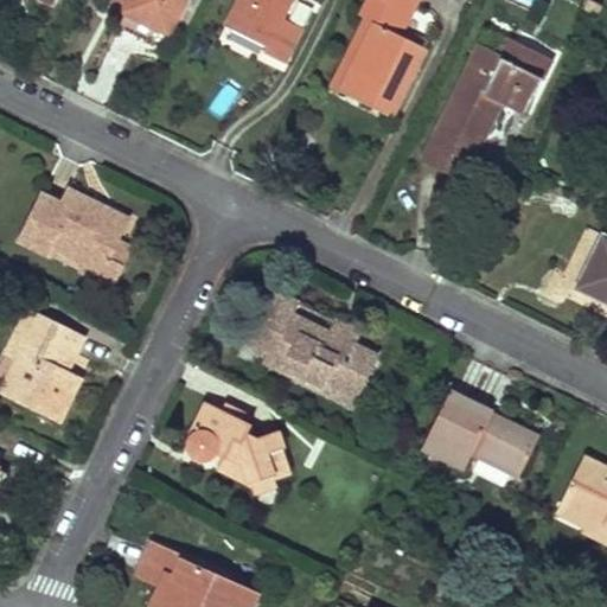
[(127,0),(110,0),(109,4),(122,11),(127,0)]
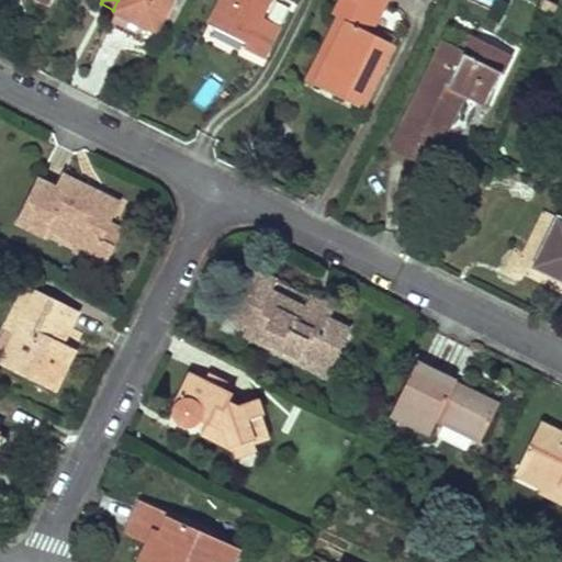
[(170,0),(117,0),(113,10),(156,32),(170,0)]
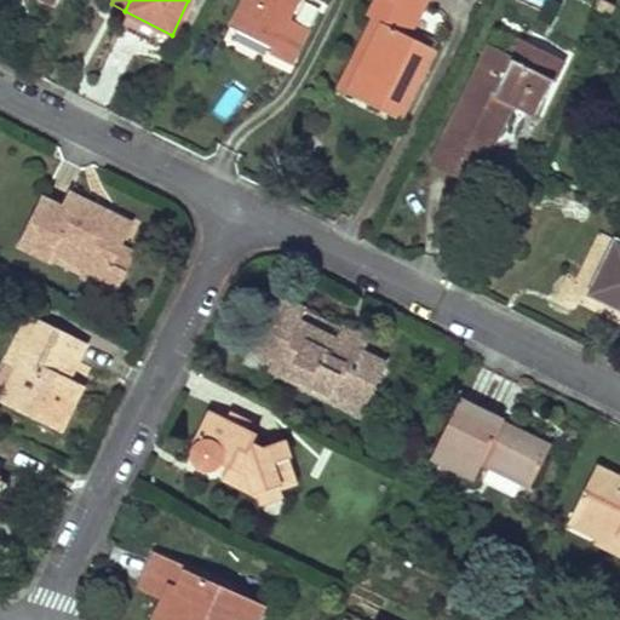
[(298,0),(247,0),(233,29),(273,50),(269,56),(292,65),(309,30),(288,19),(298,0)]
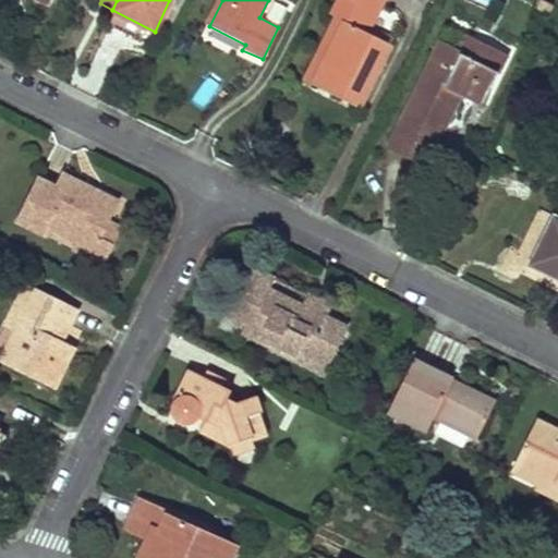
[(378,0),(339,0),(331,16),(336,19),(344,23),(314,86),(360,109),(390,47),(362,32),(378,0)]
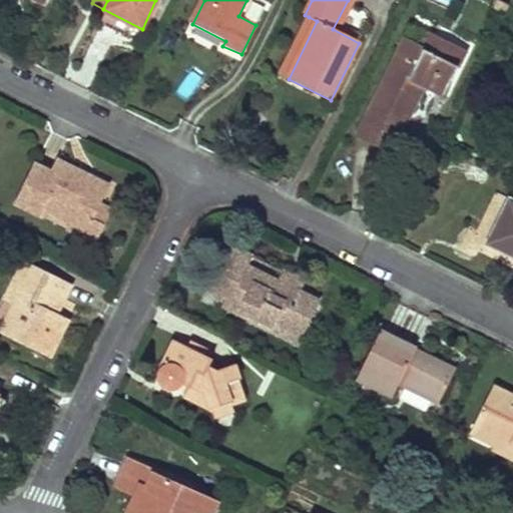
[(142,29),(103,9),(97,22),(136,41),(142,29)]
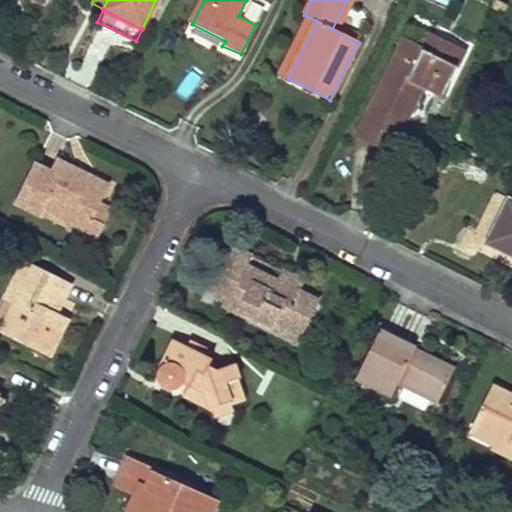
[(288,79),(316,21),(308,17),(279,75),(288,79)]
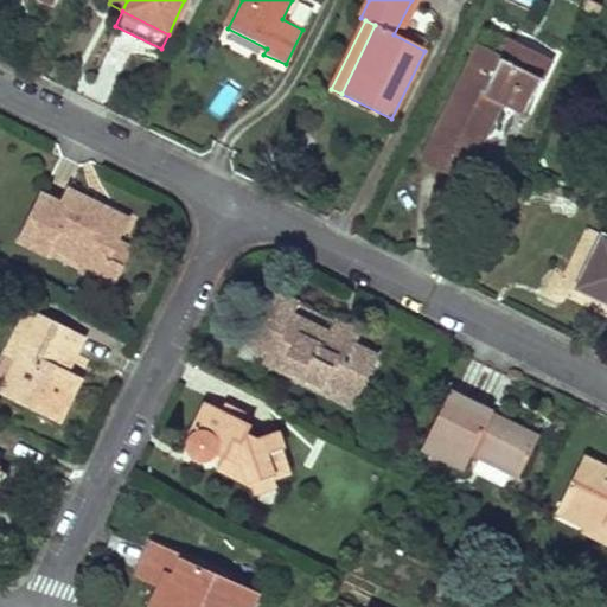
[(551,63),(509,40),(500,58),(479,48),(422,161),(464,181),(478,153),(468,147),(475,132),(485,138),(503,103),(511,108),(518,93),(532,101),(551,63)]
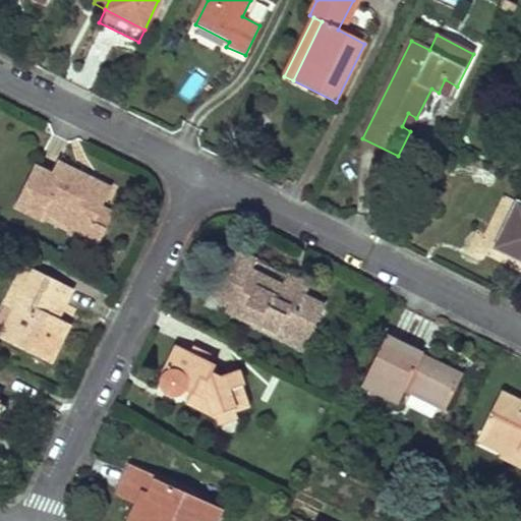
[(457,87),(445,79),(439,93),(451,99),(457,87)]
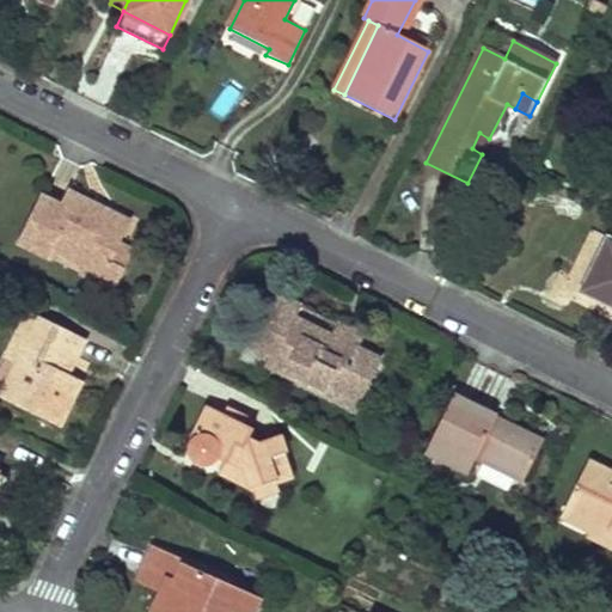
[(489,139),(479,133),(472,148),(482,154),(489,139)]
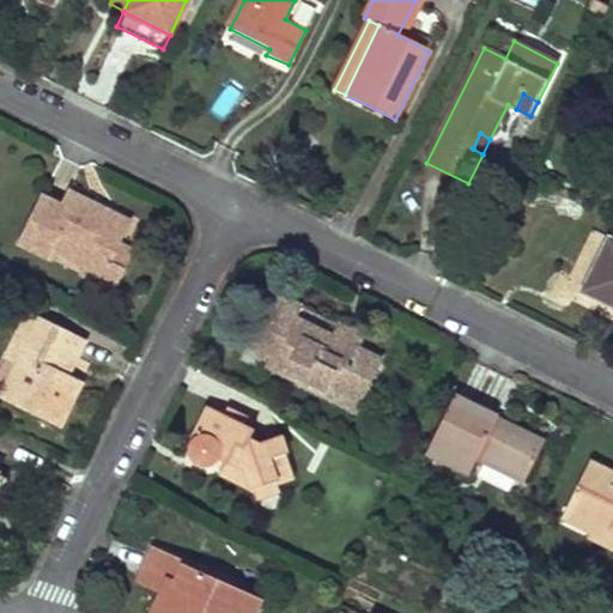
[(131,223),(68,193),(61,206),(42,198),(18,244),(48,261),(54,252),(59,240),(89,255),(84,267),(79,275),(113,293),(123,272),(109,265),(119,246),(131,223)]
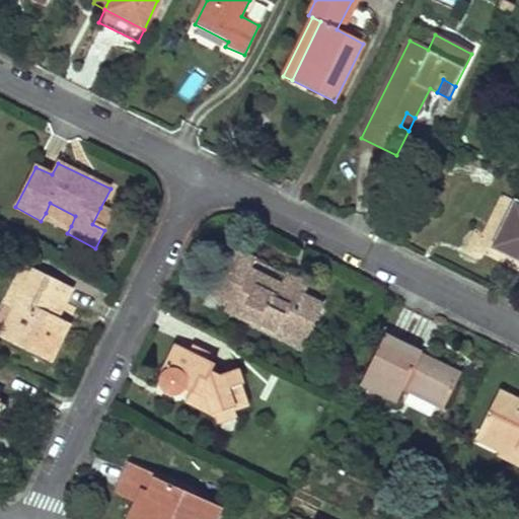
[(518,203),(516,202),(493,247),(518,261),(518,203)]
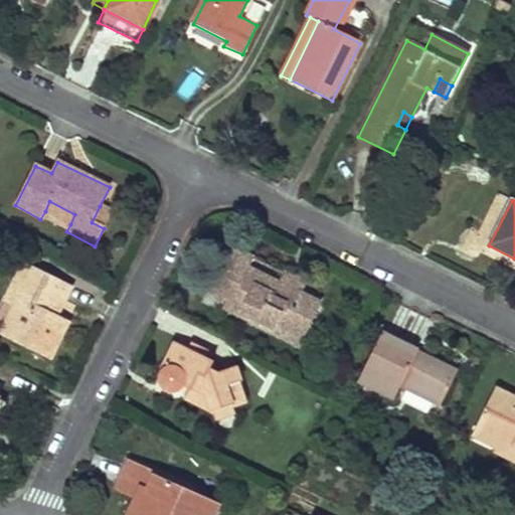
[(74,214),(49,201),(45,211),(70,224),(74,214)]
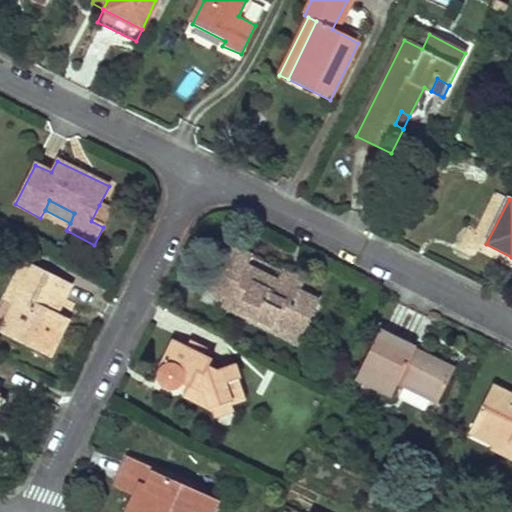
[(111,211),(99,205),(91,221),(103,227),(111,211)]
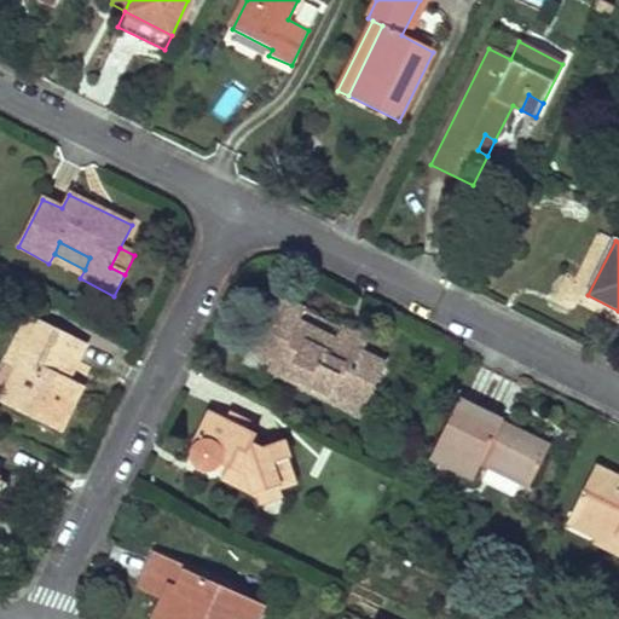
[(302,308),(281,298),(254,352),(273,362),(267,370),(324,398),(328,389),(363,406),(382,365),(360,353),(336,341),(296,322),(302,308)]
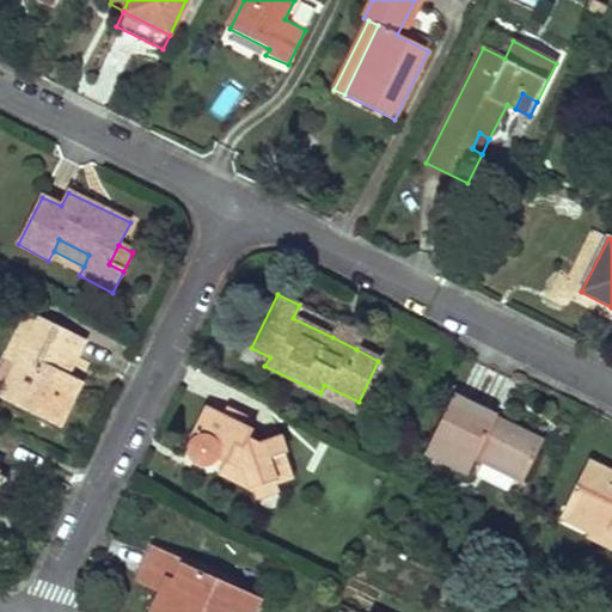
[(36,317),(28,312),(13,340),(23,344),(36,317)]
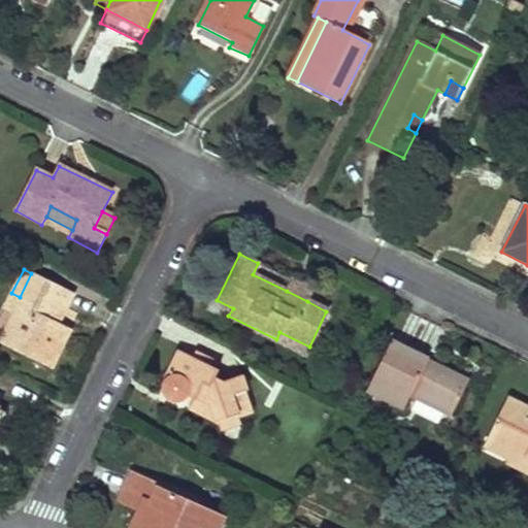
[(72,293),(31,273),(20,297),(11,293),(3,310),(14,317),(0,343),(50,368),(69,330),(57,324),(48,319),(57,303),(65,308),(72,293)]
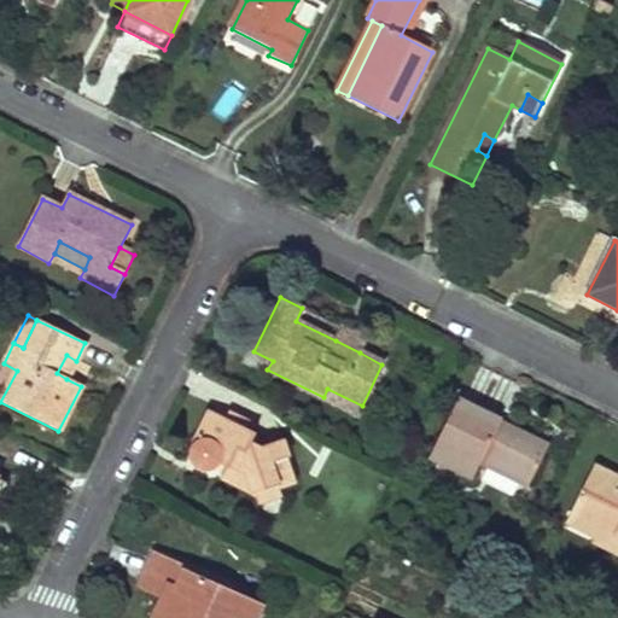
[(366,340),(342,328),(336,340),(360,353),(366,340)]
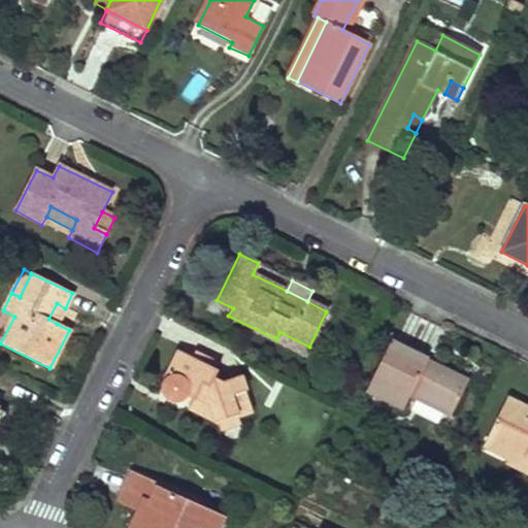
[(65,308),(57,303),(48,319),(57,324),(65,308)]
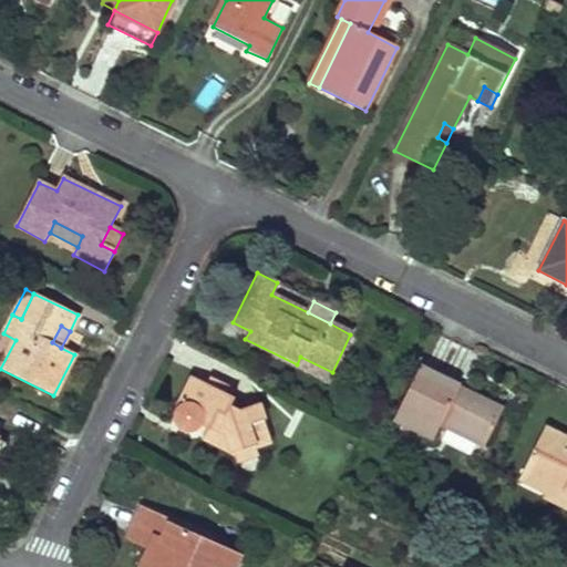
[(332,372),(300,357),(297,364),(329,379),(332,372)]
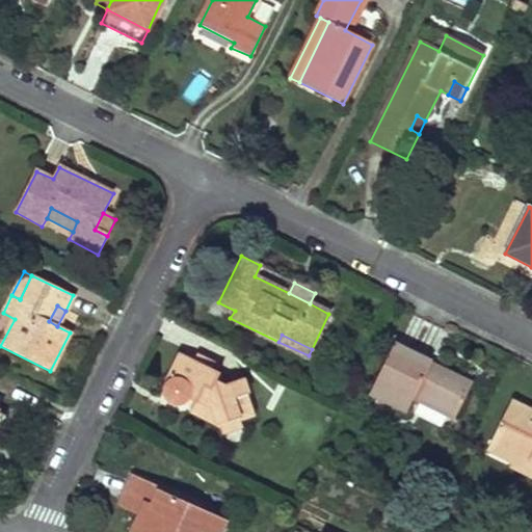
[(431,362),(396,343),(370,394),(406,413),(414,399),(454,420),(472,384),(437,367),(434,373),(426,370),(430,364),(431,362)]
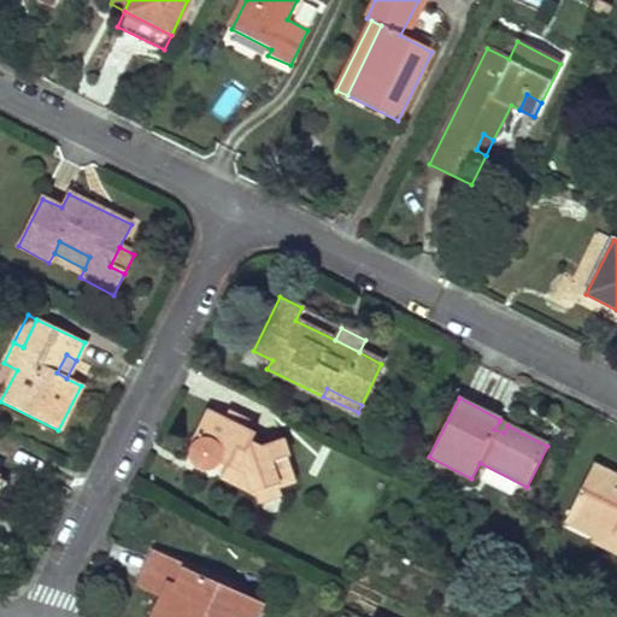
[(254,434),(209,410),(191,448),(188,459),(193,469),(204,475),(213,471),(219,465),(227,468),(229,469),(230,464),(246,471),(254,495),(258,505),(283,497),(280,488),(298,481),(283,439),(259,448),(250,444),(254,434)]
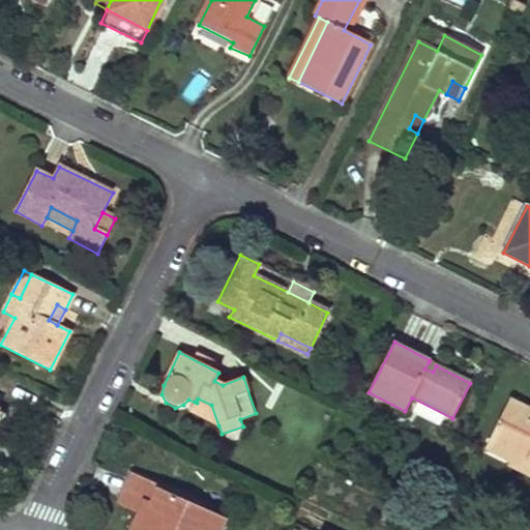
[(433,372),(436,365),(429,362),(424,369),(433,372)]
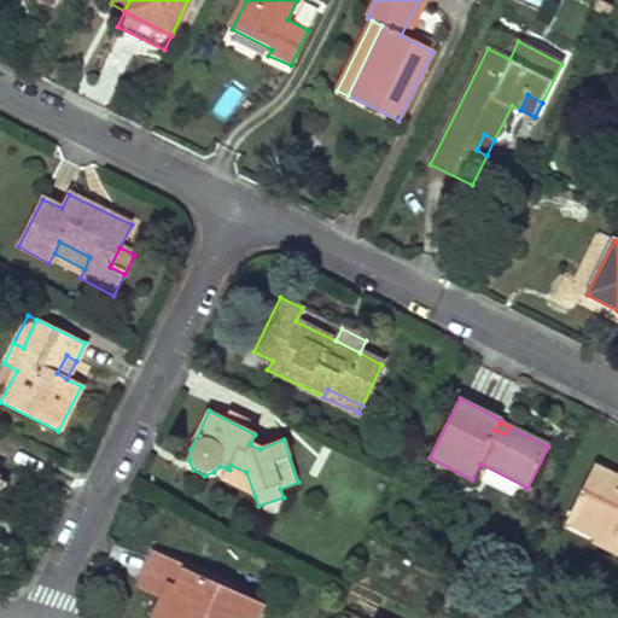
[(246,472),(231,465),(229,470),(227,468),(221,482),(255,496),(246,472)]
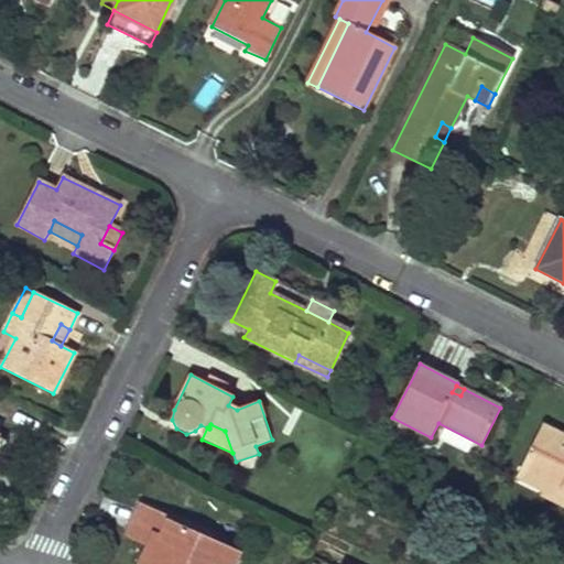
[(563,436),(542,426),(518,478),(546,492),(550,485),(563,490),(563,436)]
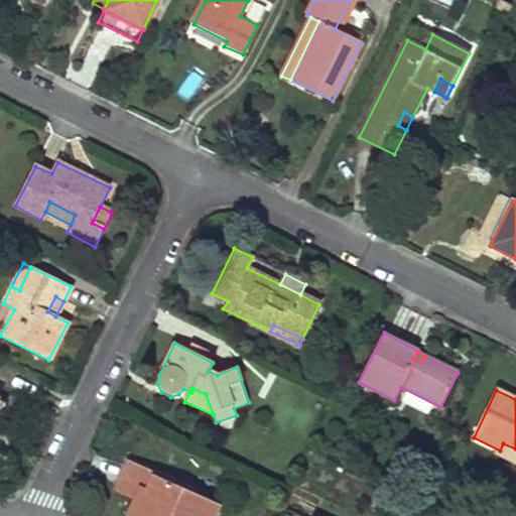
[(515,448),(503,443),(500,450),(497,456),(515,465),(515,448)]
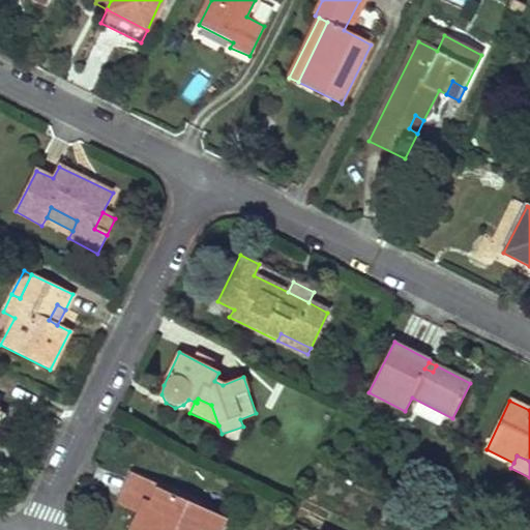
[(158,489),(130,475),(121,495),(144,505),(140,514),(133,529),(219,529),(224,522),(157,491),(158,489)]
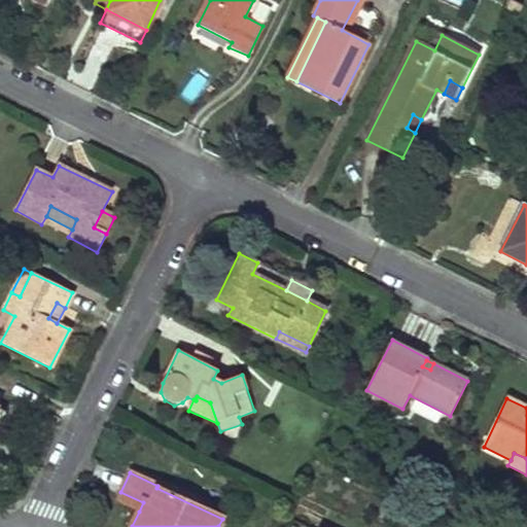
[(143,502),(120,492),(116,501),(139,512),(143,502)]
